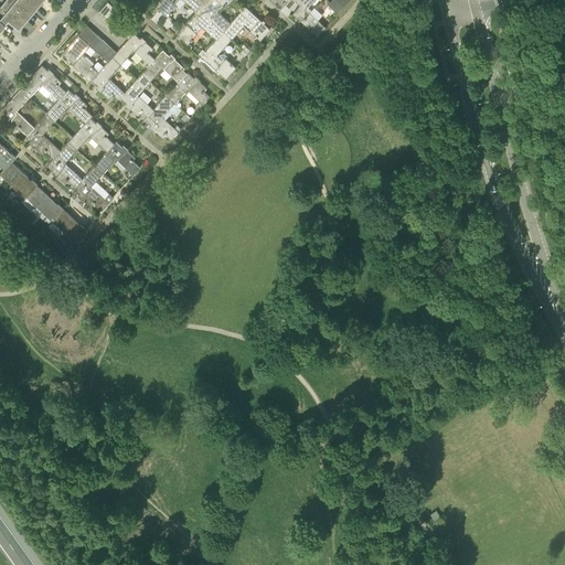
[(19,6),(11,0),(4,0),(1,4),(11,13),(14,10),(25,20),(32,11),(21,2),(19,6)]
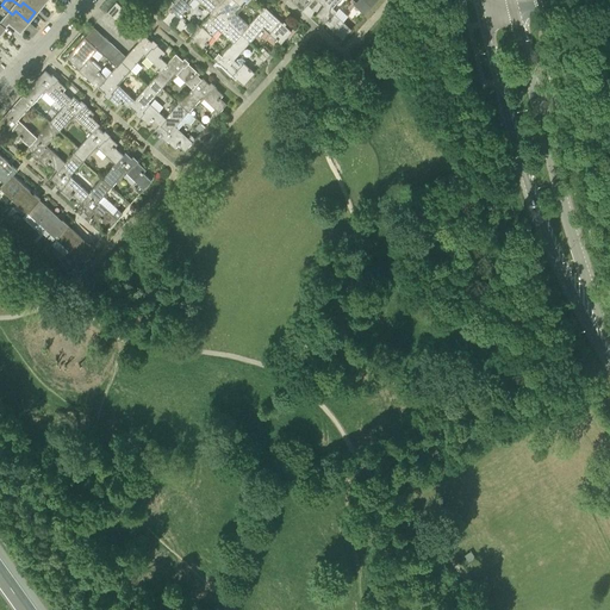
[(12,0),(20,6),(23,2),(35,12),(42,5),(36,0),(12,0)]
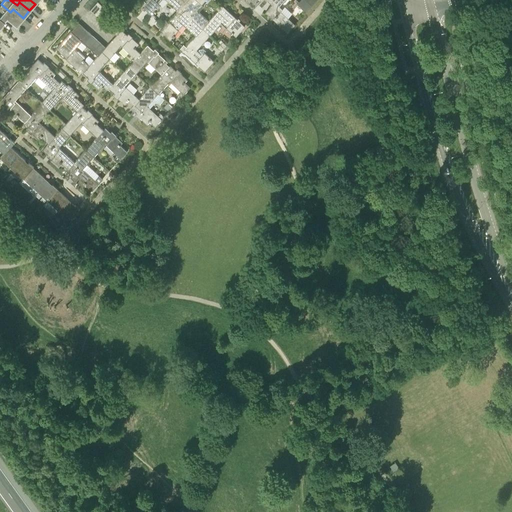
[(180,0),(146,0),(145,2),(142,6),(141,6),(152,15),(160,5),(163,8),(168,2),(177,11),(179,8),(184,3),(180,0)]
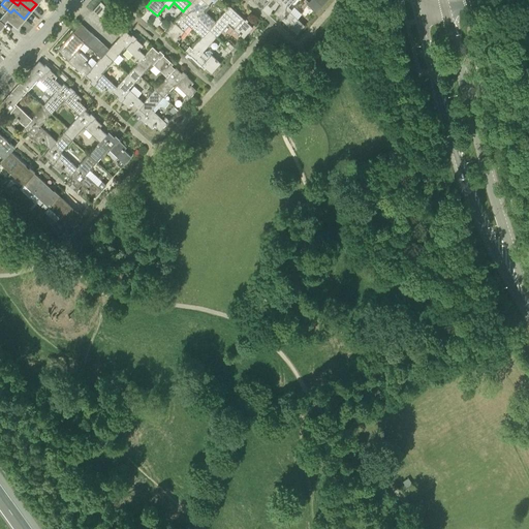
[(192,0),(190,3),(185,8),(209,29),(216,21),(200,7),(206,2),(208,4),(212,0),(192,0)]
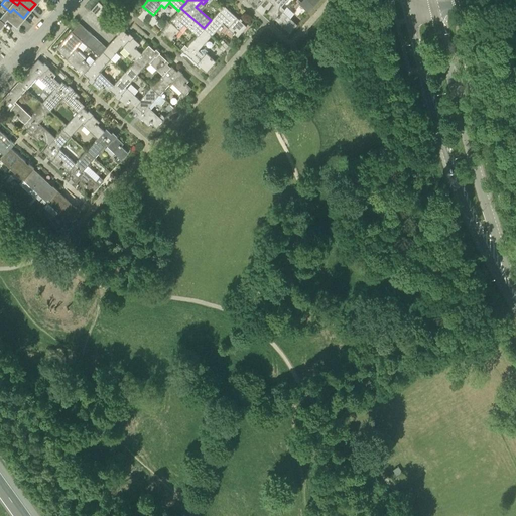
[(268,0),(274,4),(267,12),(289,32),(296,24),(282,12),(285,9),(281,6),(286,0),(268,0)]
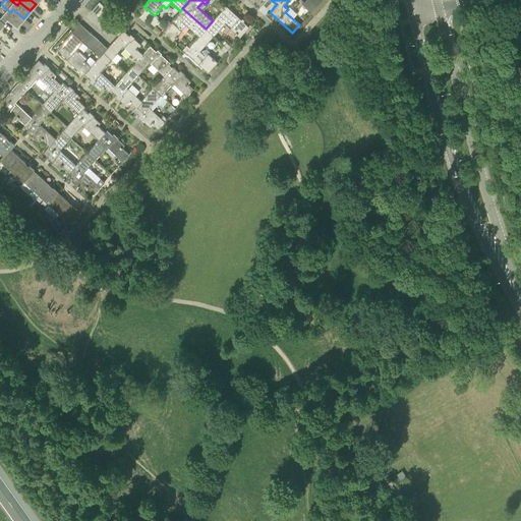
[(317,5),(311,0),(305,0),(302,4),(311,12),(317,5)]
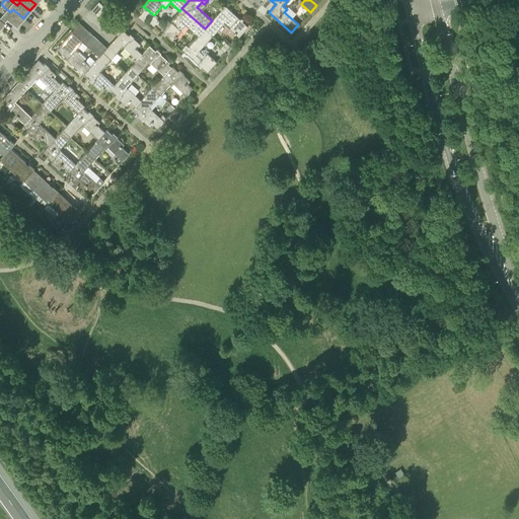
[(90,10),(95,14),(103,5),(99,1),(90,10)]
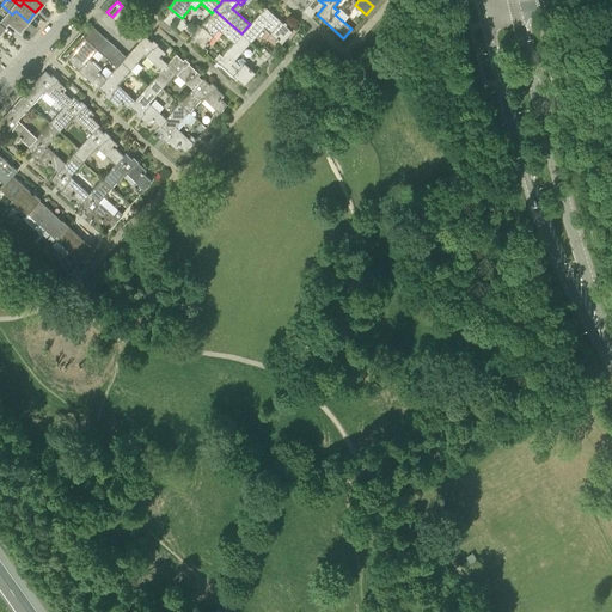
[(12,14),(1,5),(0,5),(0,18),(6,24),(10,20),(20,30),(28,22),(16,11),(12,14)]
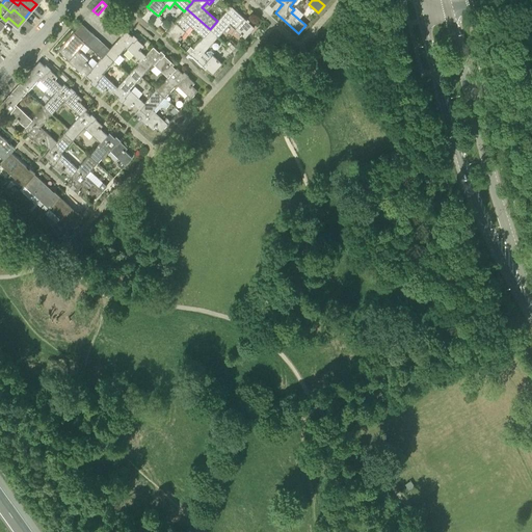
[(106,5),(98,15),(102,19),(111,9),(106,5)]
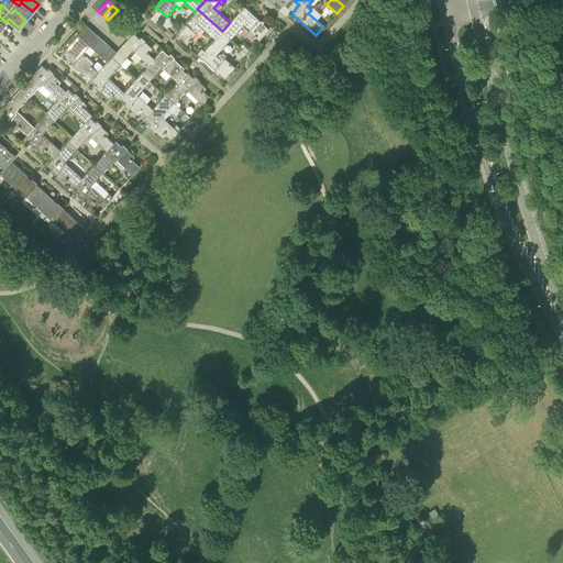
[(222,31),(231,39),(245,22),(251,28),(249,30),(260,40),(269,29),(245,7),(244,7),(241,11),(230,22),(222,31)]
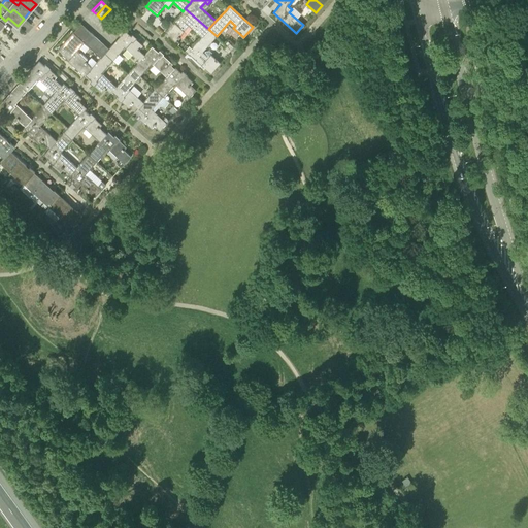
[(173,22),(169,27),(165,31),(175,40),(185,30),(182,28),(187,23),(202,36),(208,29),(185,8),(183,11),(173,22)]
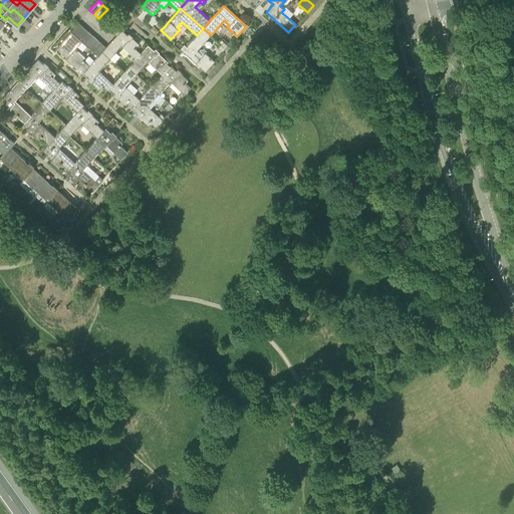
[(107,9),(98,18),(103,22),(111,13),(107,9)]
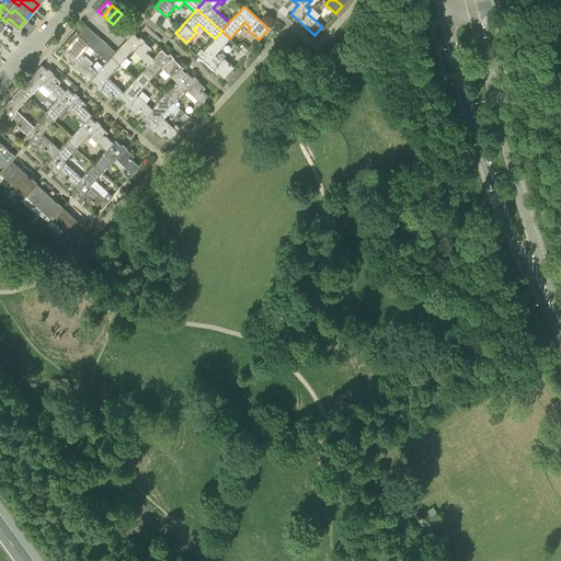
[(122,14),(113,24),(117,29),(127,19),(122,14)]
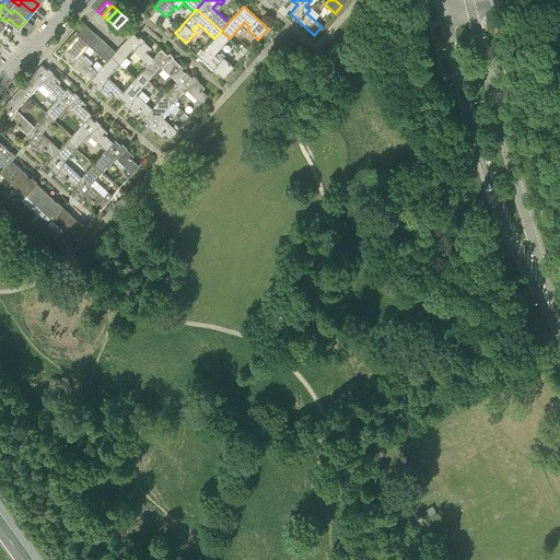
[(127,19),(117,28),(123,33),(131,23),(127,19)]
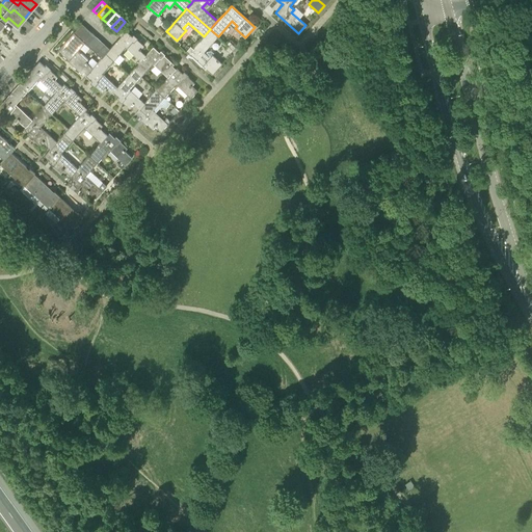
[(125,22),(116,31),(121,35),(126,30),(129,26),(125,22)]
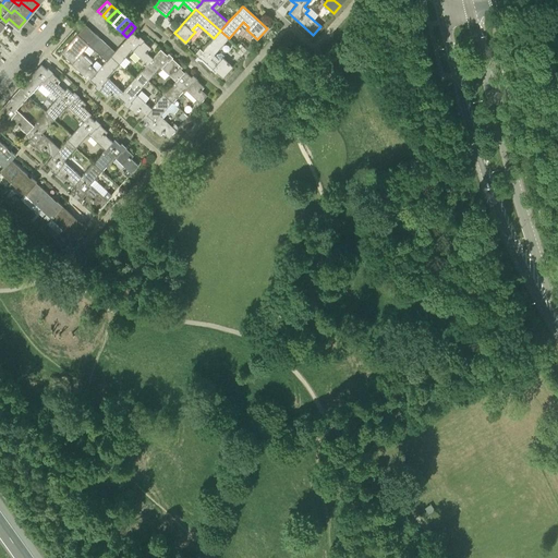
[(77,34),(83,38),(91,29),(86,24),(77,34)]
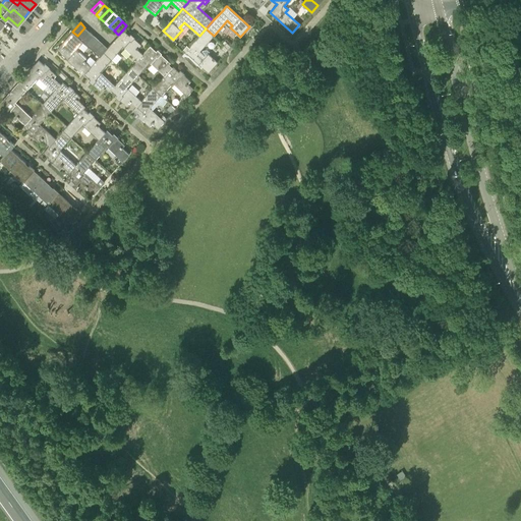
[(77,36),(81,40),(90,31),(84,27),(77,36)]
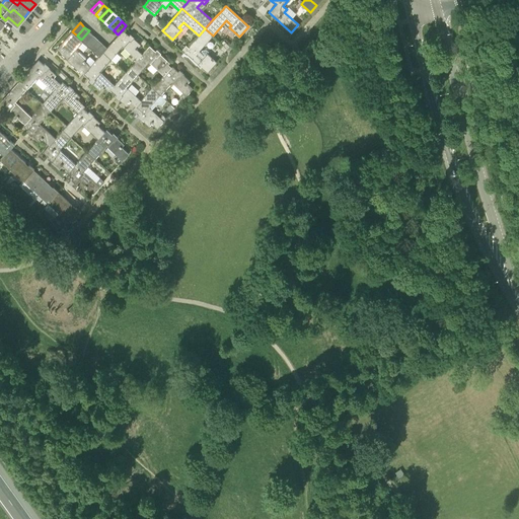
[(199,35),(189,47),(184,51),(184,52),(208,72),(217,62),(207,53),(205,55),(200,51),(213,35),(205,28),(199,35)]
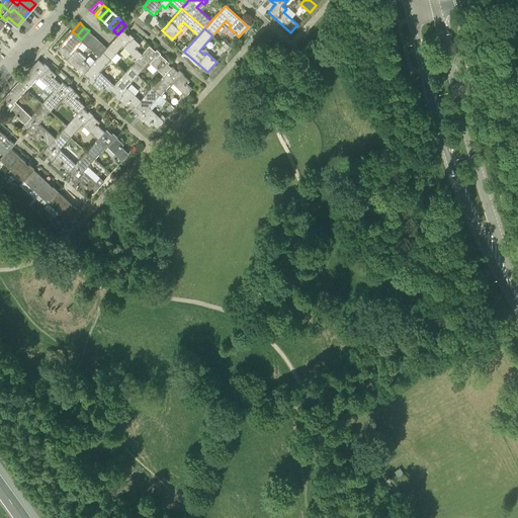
[(122,29),(117,34),(106,47),(102,52),(110,59),(122,47),(137,59),(142,53),(137,48),(140,44),(128,33),(128,34),(122,29)]
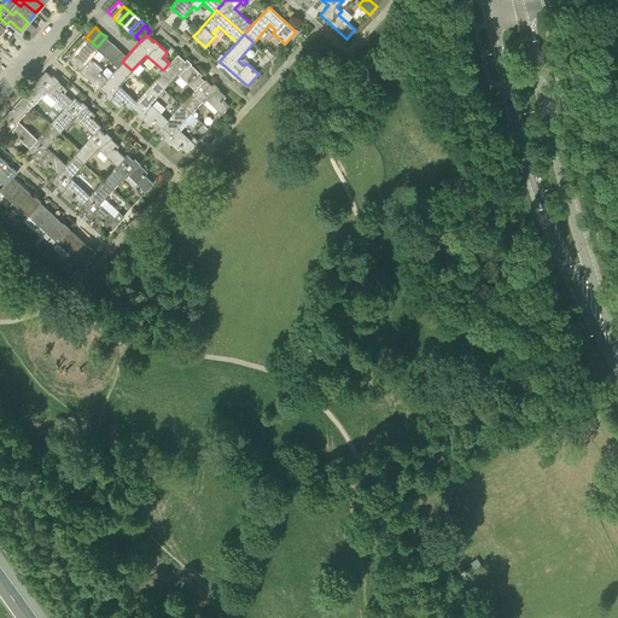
[(97,47),(99,50),(103,52),(112,42),(106,36),(97,47)]
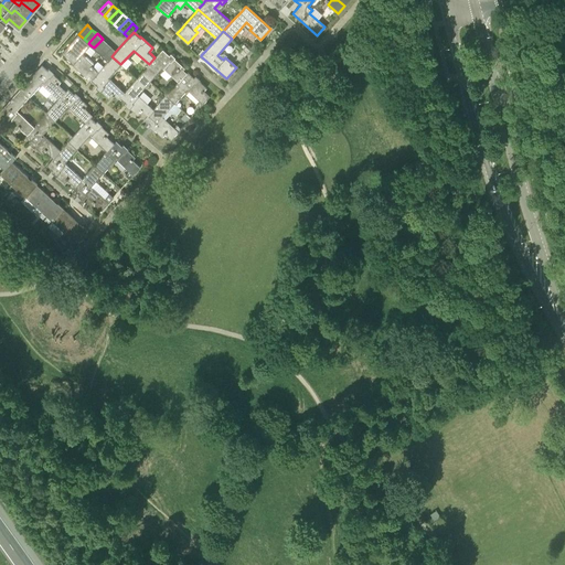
[(93,77),(98,71),(81,55),(91,45),(88,43),(84,39),(78,34),(62,53),(78,68),(78,70),(87,77),(89,75),(93,77)]
